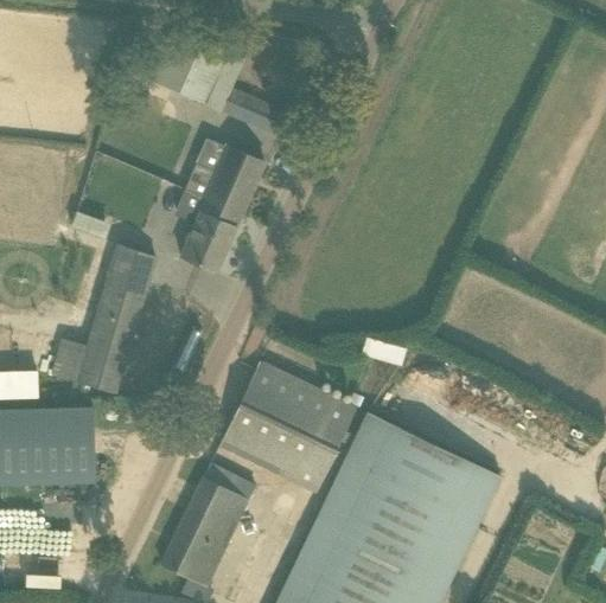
[(203,107),(227,52),(174,31),(151,85),(203,107)]
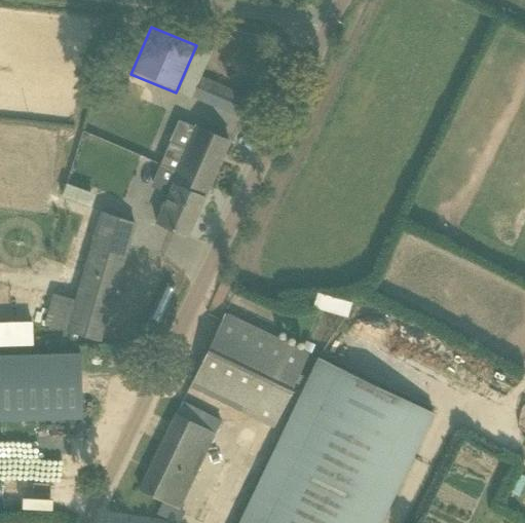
[(201,105),(211,85),(199,80),(190,100),(201,105)]
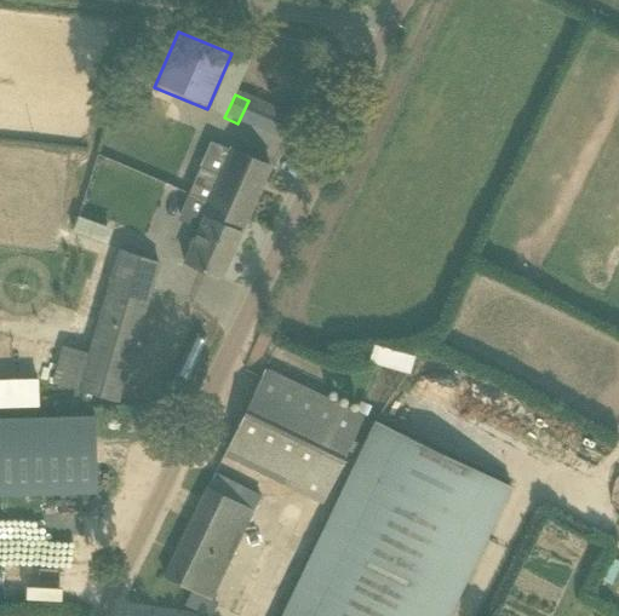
[(219,176),(201,167),(188,197),(208,207),(183,265),(219,281),(269,170),(230,153),(219,176)]
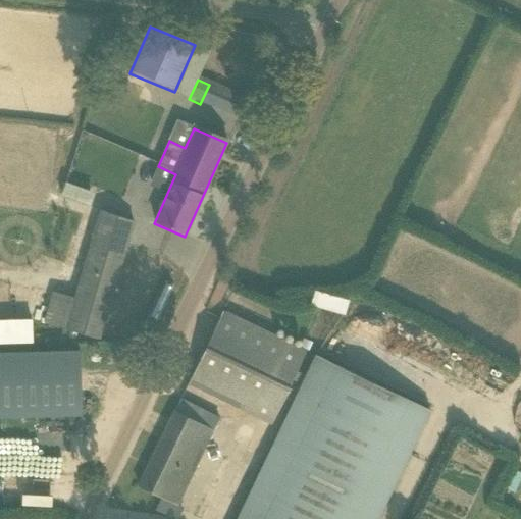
[(90,208),(96,194),(67,182),(61,197),(90,208)]
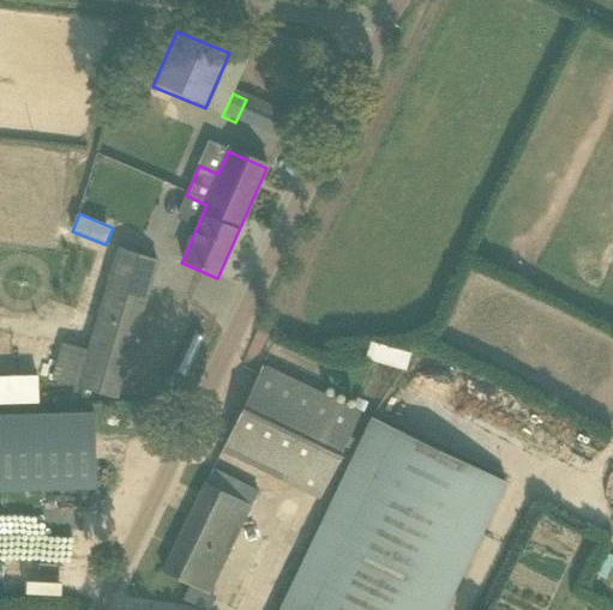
[(114,400),(155,264),(119,252),(77,390),(114,400)]
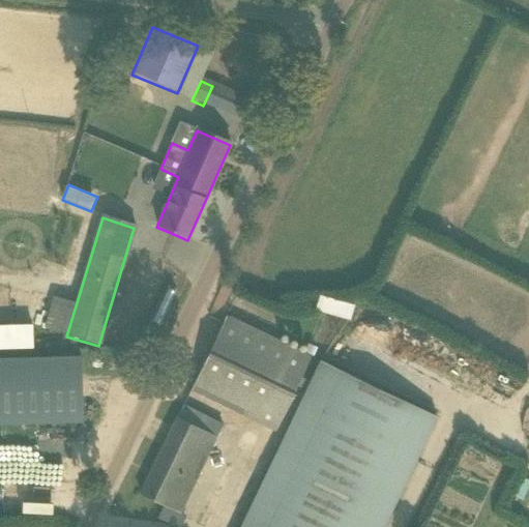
[(195,381),(196,382),(258,411),(253,422),(272,432),(297,379),(309,357),(225,318),(195,381)]
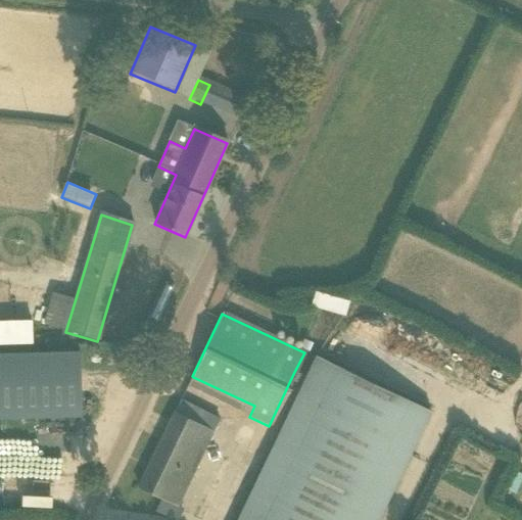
[(0,344),(33,345),(34,321),(0,320),(0,344)]
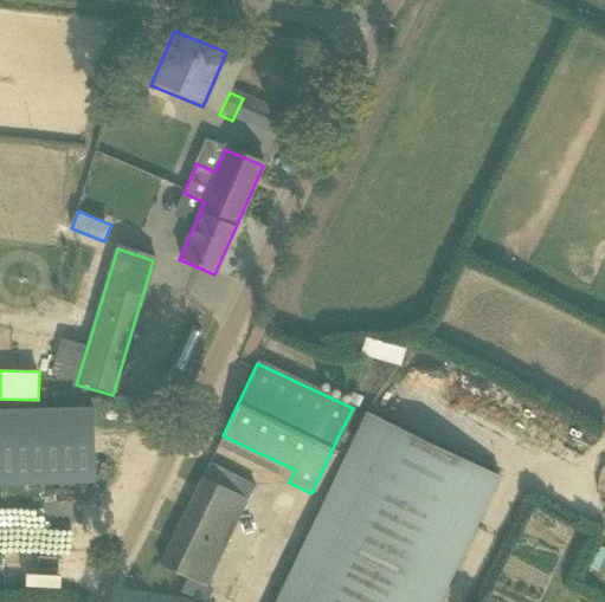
[(98,406),(0,408),(0,485),(101,483),(98,406)]
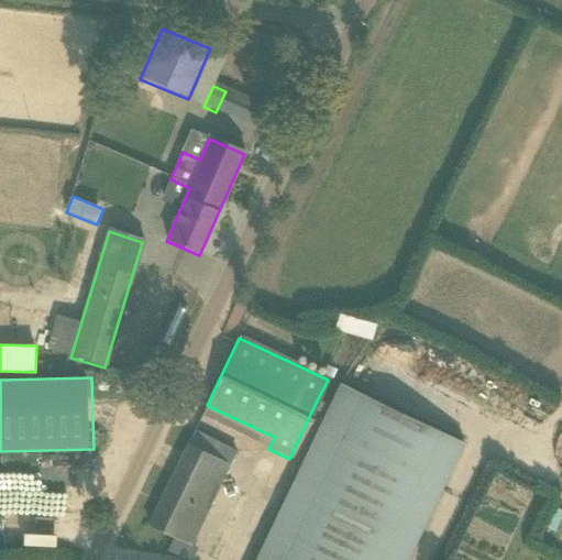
[(338,386),(276,507),(250,559),(403,559),(459,448),(338,386)]
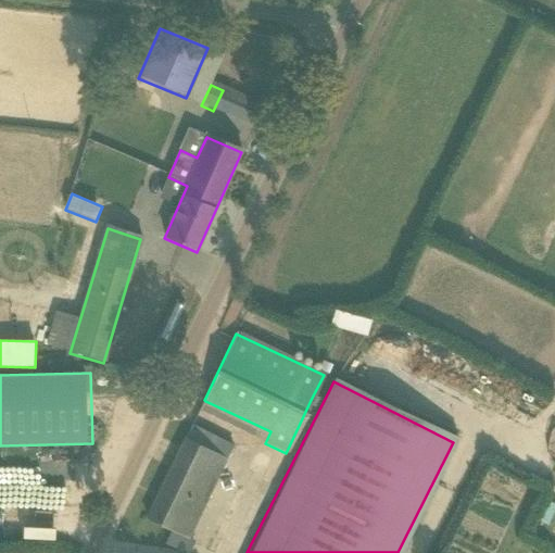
[(234,448),(191,428),(146,520),(188,540),(234,448)]
